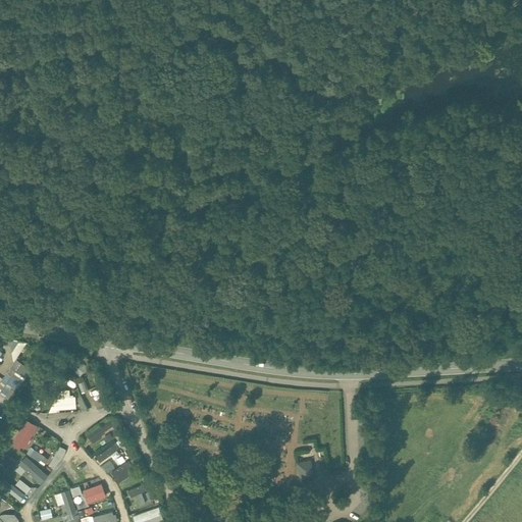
[(14,360),(28,341),(19,338),(11,351),(13,360),(14,360)]
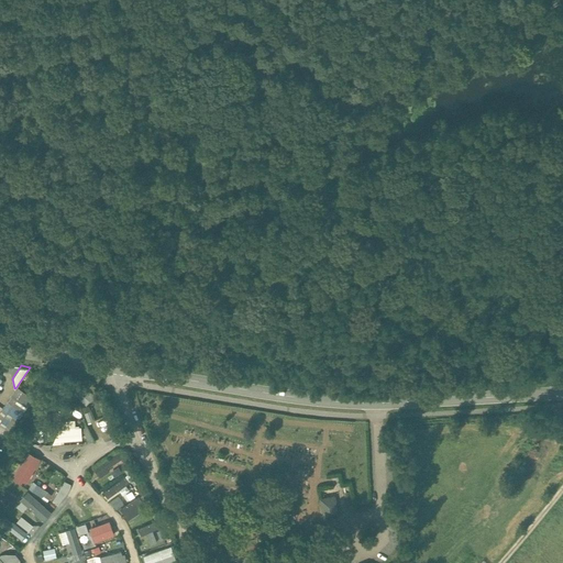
[(84,395),(80,399),(86,405),(96,395),(86,385),(79,392),(84,395)]
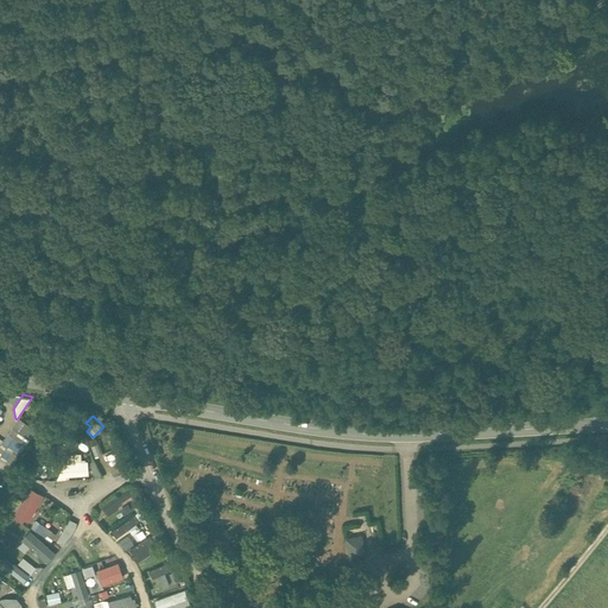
[(37,429),(20,417),(0,444),(0,456),(12,464),(37,429)]
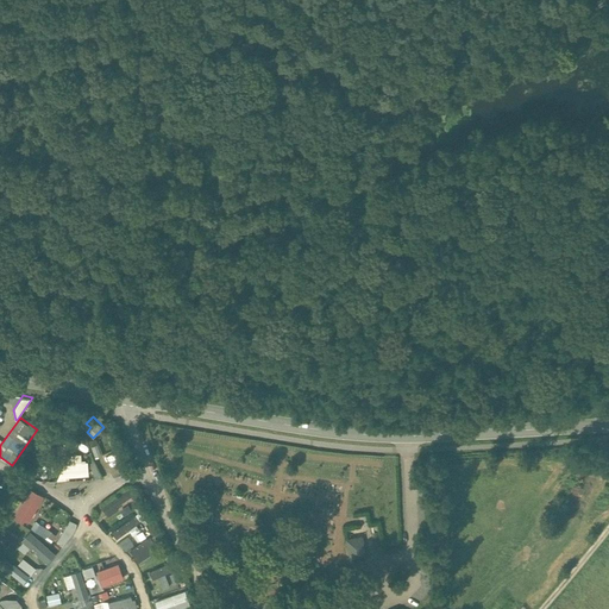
[(92,445),(95,457),(101,456),(98,443),(92,445)]
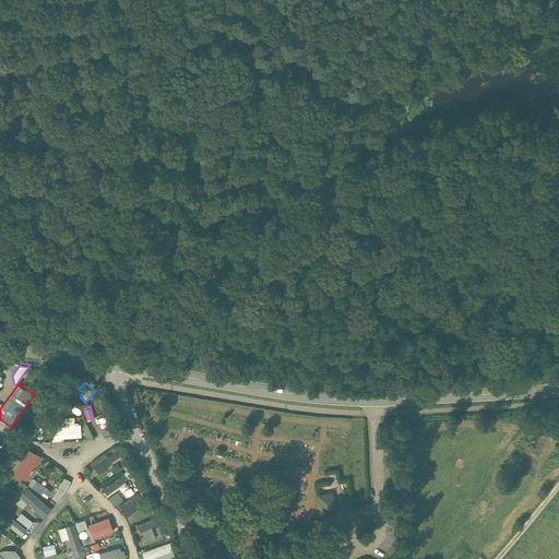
[(51,430),(59,418),(48,412),(40,424),(51,430)]
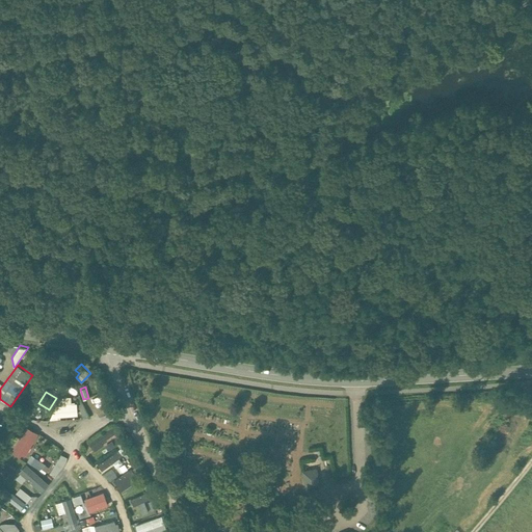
[(71,396),(62,396),(54,408),(50,419),(60,418),(60,416),(78,415),(77,402),(72,403),(71,396)]
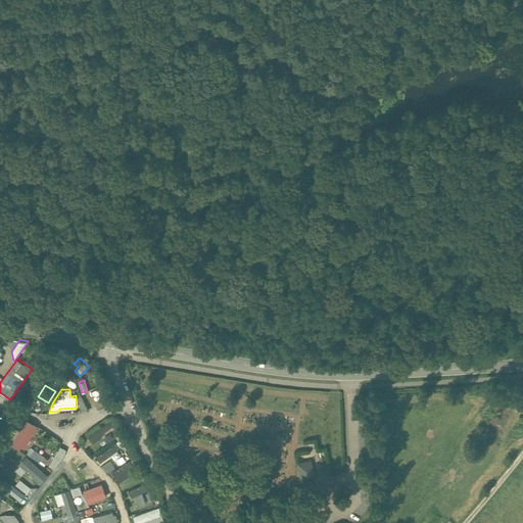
[(88,410),(82,395),(78,397),(82,411),(88,410)]
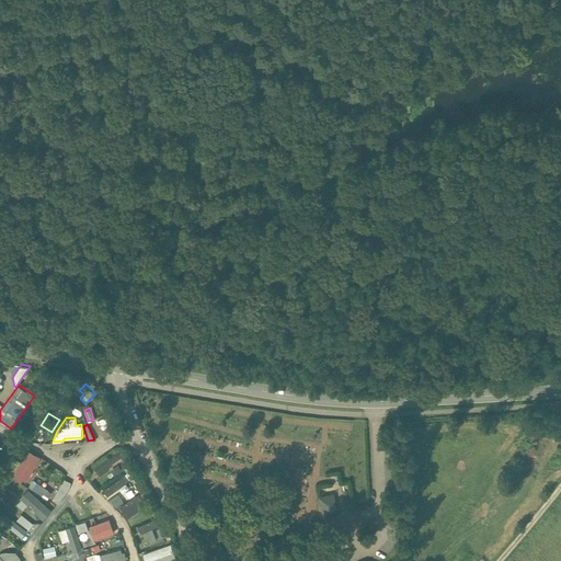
[(66,441),(65,454),(78,455),(79,442),(66,441)]
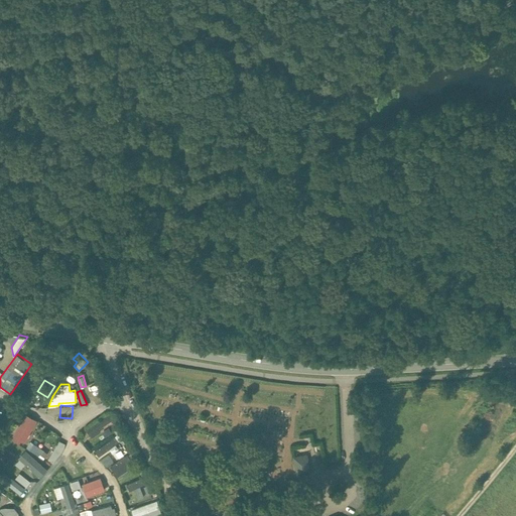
[(86,427),(92,436),(102,429),(100,427),(114,418),(110,411),(86,427)]
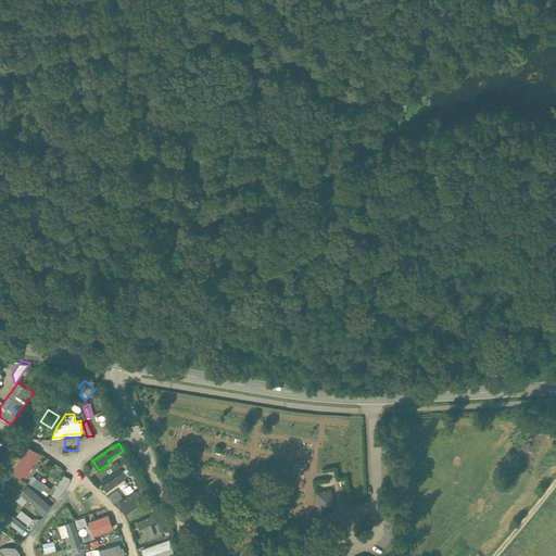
[(40,452),(27,444),(11,470),(21,477),(23,474),(26,476),(40,452)]
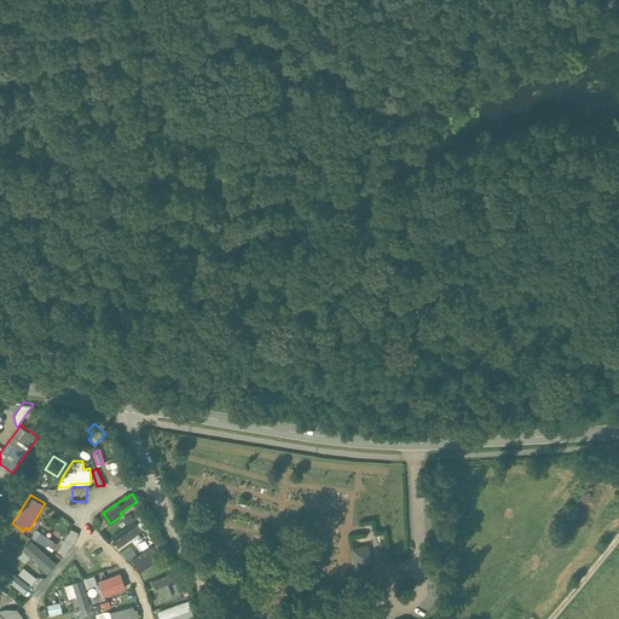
[(122,518),(126,524),(136,518),(132,512),(122,518)]
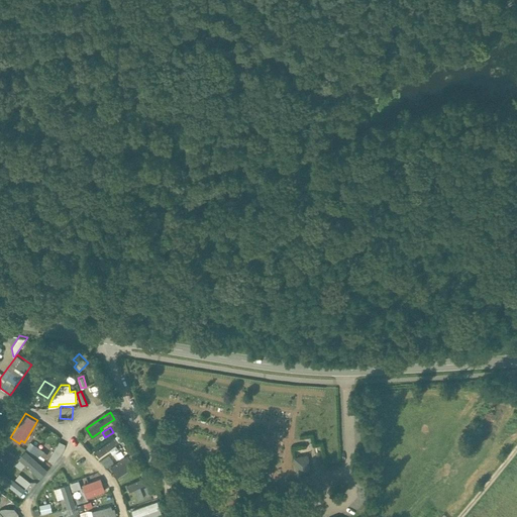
[(108,464),(119,438),(107,433),(98,454),(102,455),(99,461),(108,464)]
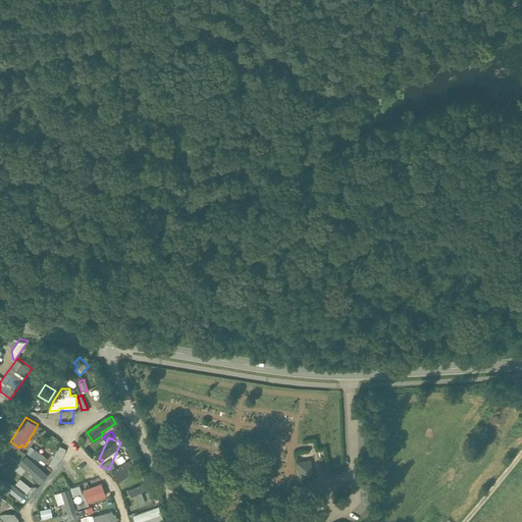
[(49,457),(31,445),(27,452),(41,461),(42,460),(46,462),(49,457)]
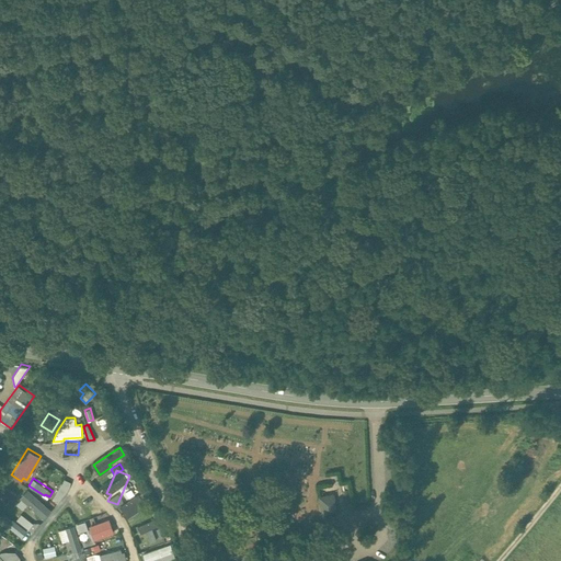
[(71,481),(64,478),(52,499),(57,503),(68,489),(71,481)]
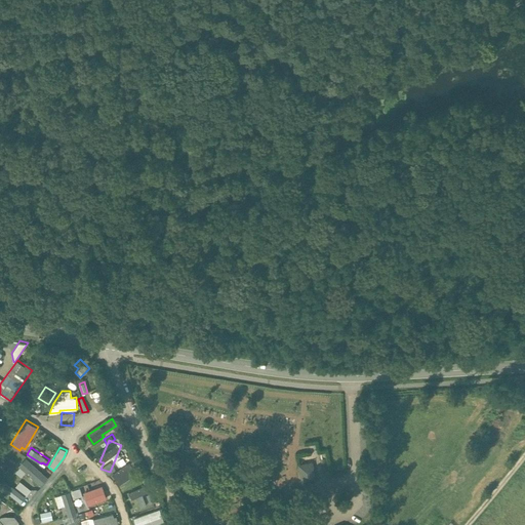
[(11,471),(17,461),(6,455),(1,465),(11,471)]
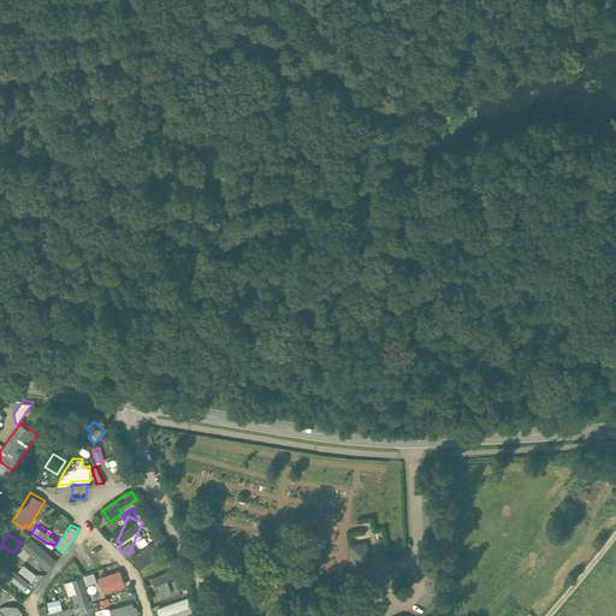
[(57,558),(30,535),(22,545),(23,546),(18,552),(25,558),(30,554),(48,569),(57,558)]
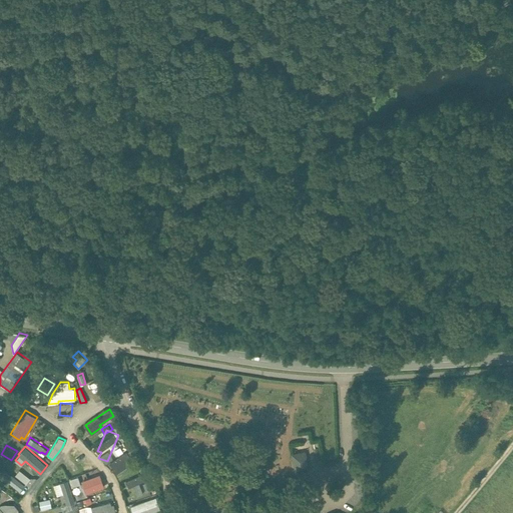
[(116,473),(133,462),(127,451),(109,463),(116,473)]
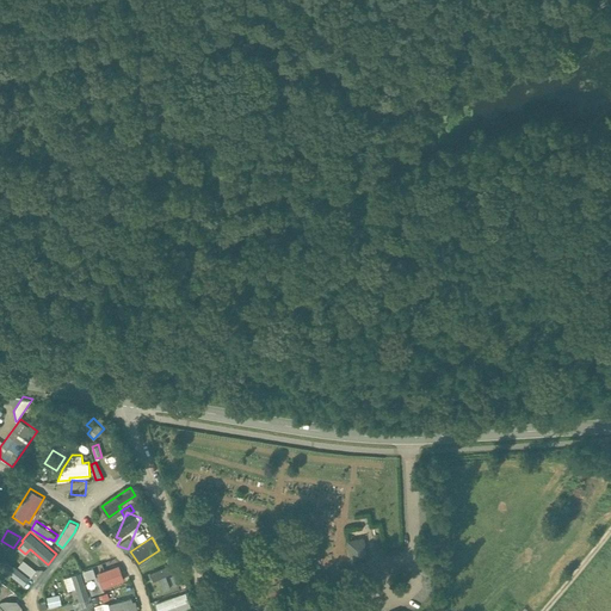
[(364,538),(346,542),(350,561),(368,557),(364,538)]
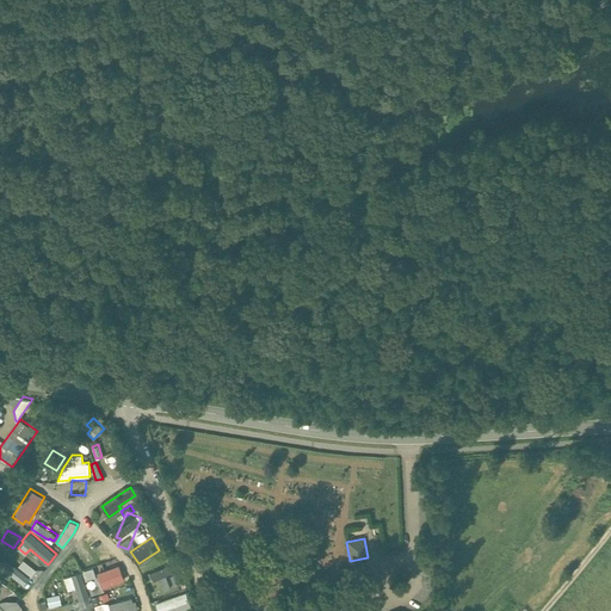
[(35,568),(24,559),(18,567),(6,557),(0,565),(7,571),(6,572),(10,574),(11,573),(25,584),(31,576),(30,575),(35,568)]
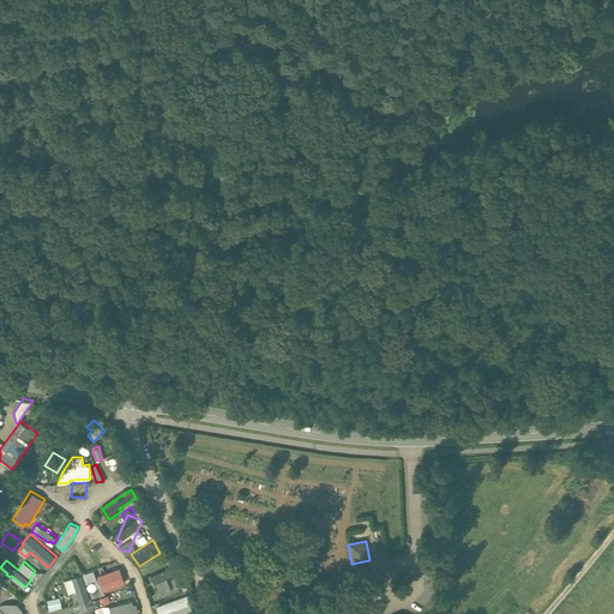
[(154,583),(160,582),(163,593),(181,587),(174,565),(150,573),(154,583)]
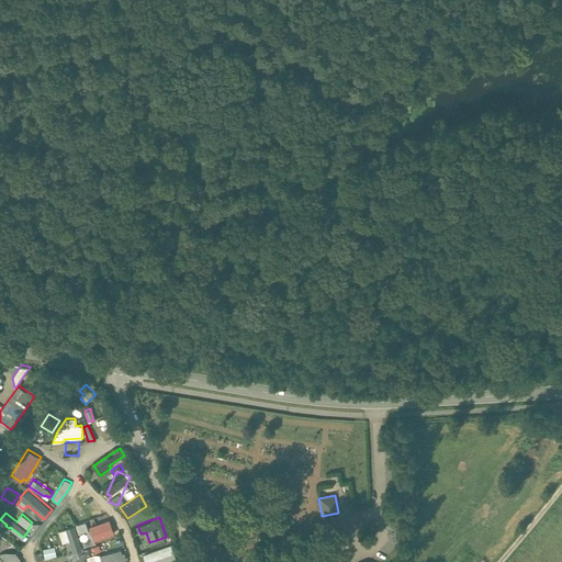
[(110,519),(89,524),(92,539),(114,535),(110,519)]
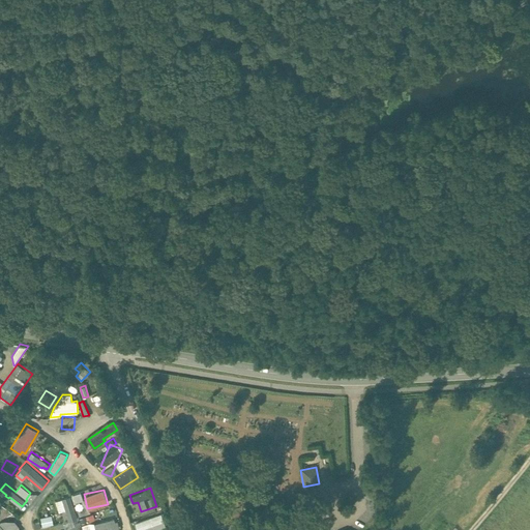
[(81,491),(71,495),(75,502),(84,499),(81,491)]
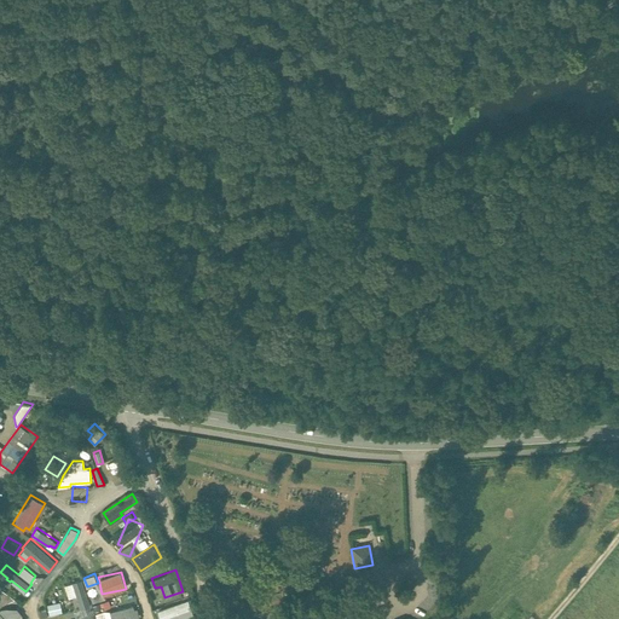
[(81,608),(91,605),(81,578),(71,582),(81,608)]
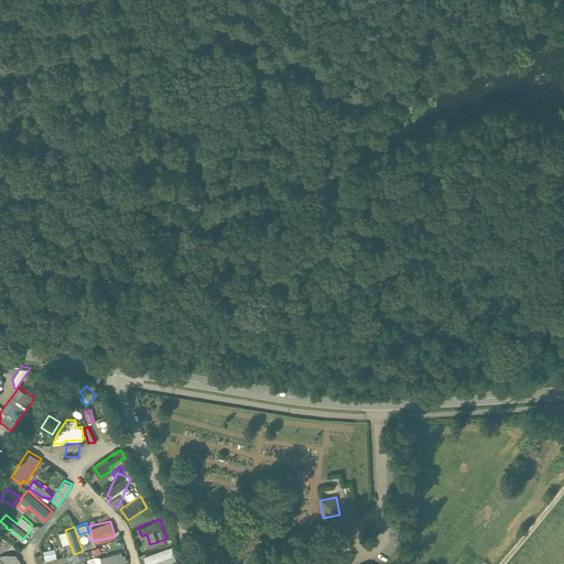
[(86,556),(101,552),(100,546),(85,551),(86,556)]
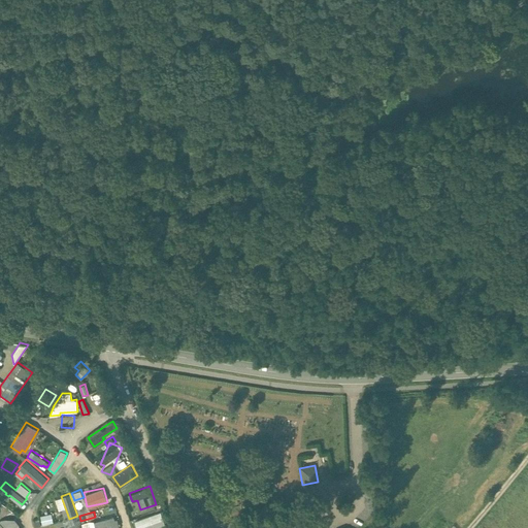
[(40,515),(42,524),(54,522),(52,513),(40,515)]
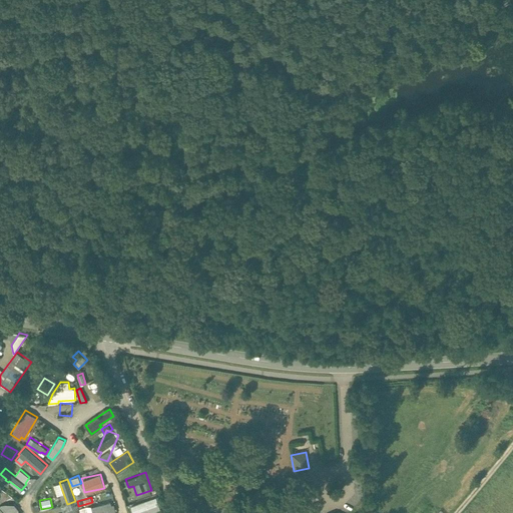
[(20,512),(21,512),(11,499),(0,507),(0,512),(20,512)]
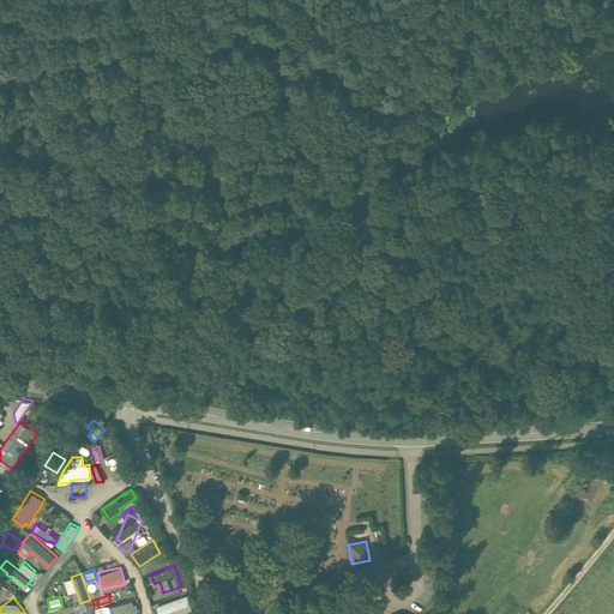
[(178,599),(155,603),(157,613),(180,608),(178,599)]
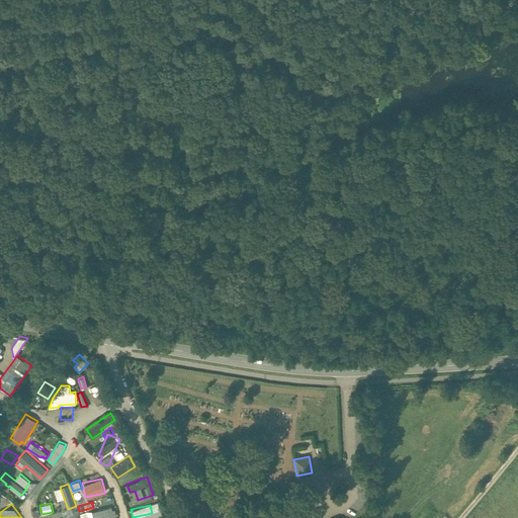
[(92,511),(93,517),(107,517),(115,516),(113,506),(92,511)]
